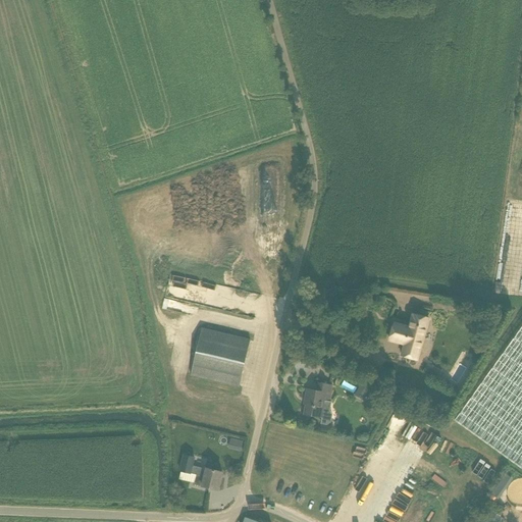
[(404,345),(401,355),(417,360),(428,319),(412,314),(409,327),(395,323),(389,341),(404,345)]
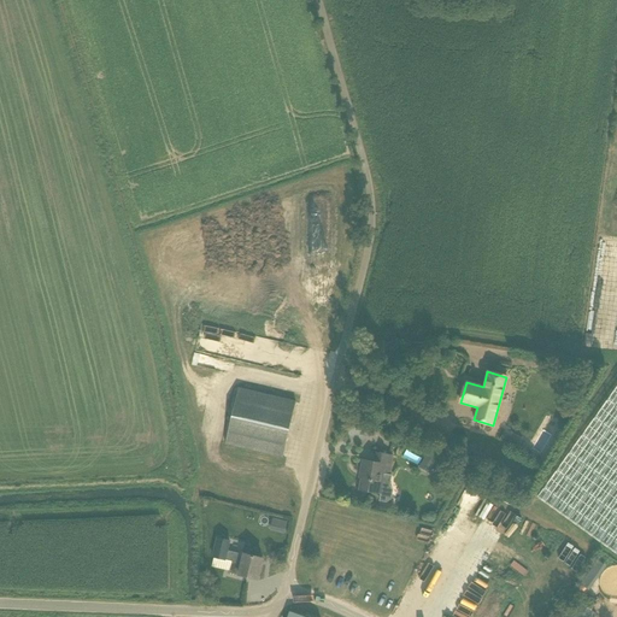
[(616,387),(538,497),(616,553),(616,387)]
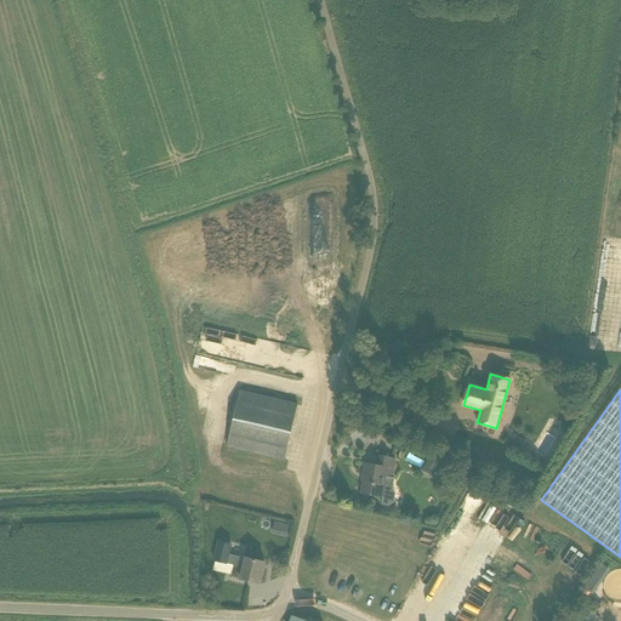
[(285,460),(298,404),(240,391),(227,446),(285,460)]
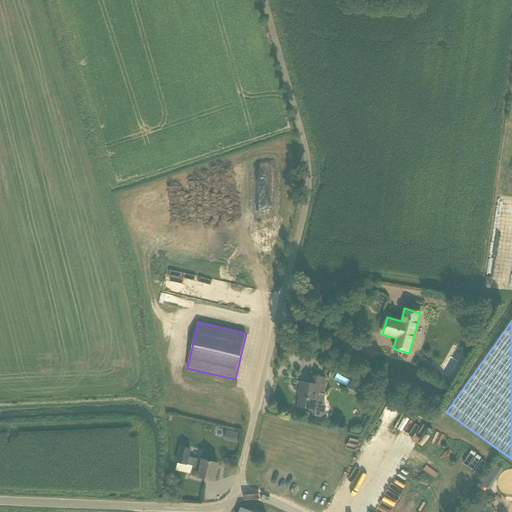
[(415,365),(422,368),(425,362),(418,359),(415,365)]
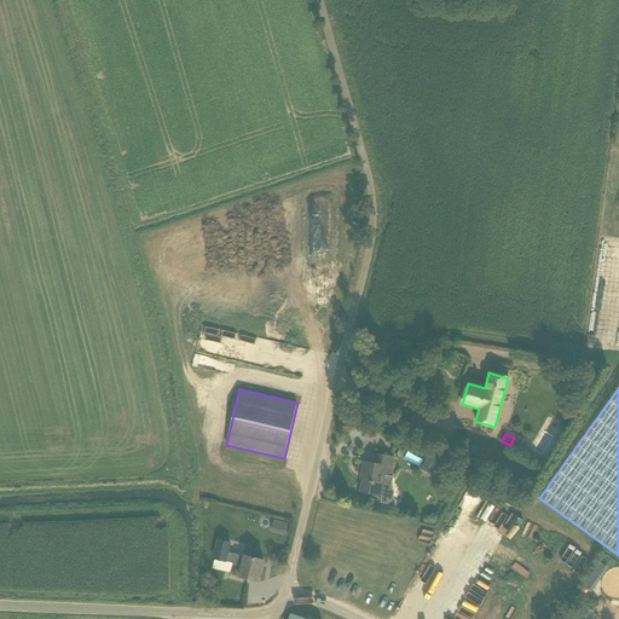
[(364,473),(360,491),(385,496),(383,502),(389,503),(394,501),(395,492),(392,487),(385,485),(386,476),(392,478),(395,457),(379,455),(377,464),(364,462),(362,473),(364,473)]
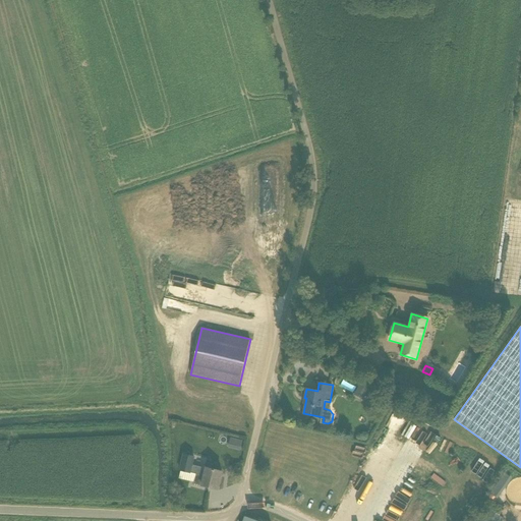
[(360,384),(356,391),(365,395),(369,389),(360,384)]
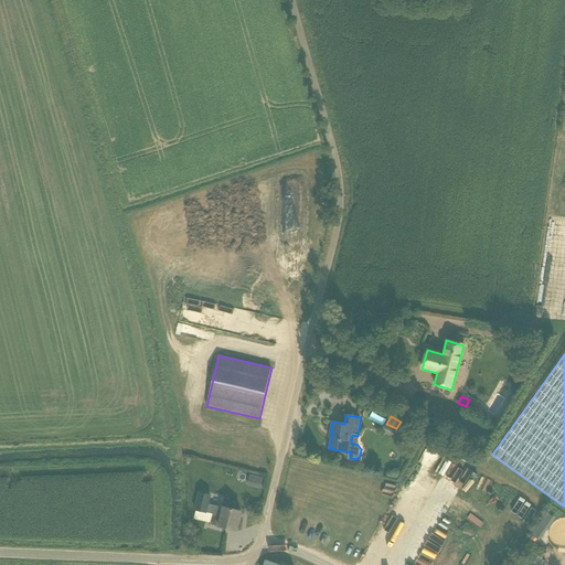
[(213,514),(210,524),(236,531),(241,511),(223,507),(223,508),(208,504),(210,496),(200,492),(195,510),(213,514)]
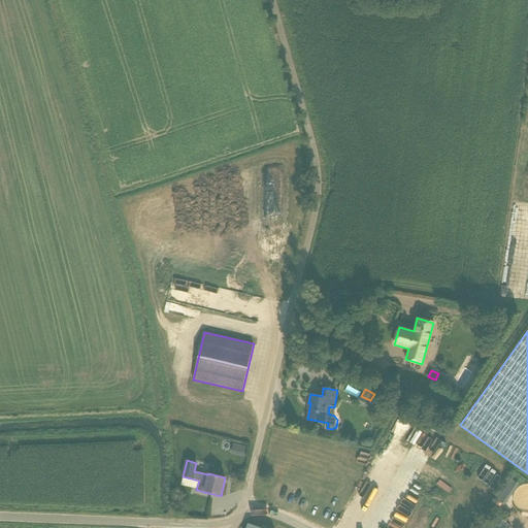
[(499,497),(506,502),(513,494),(505,489),(499,497)]
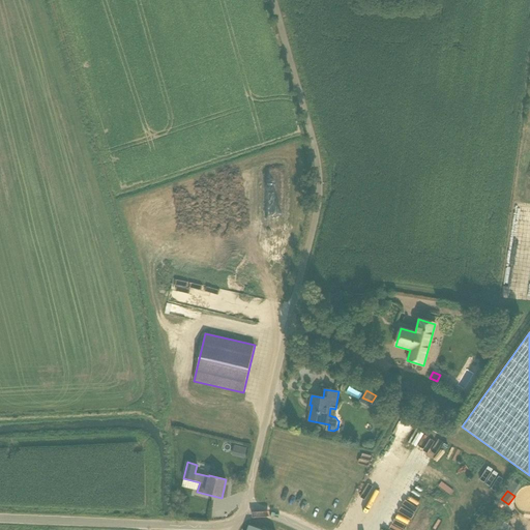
[(509,529),(511,527),(497,518),(489,529),(509,529)]
